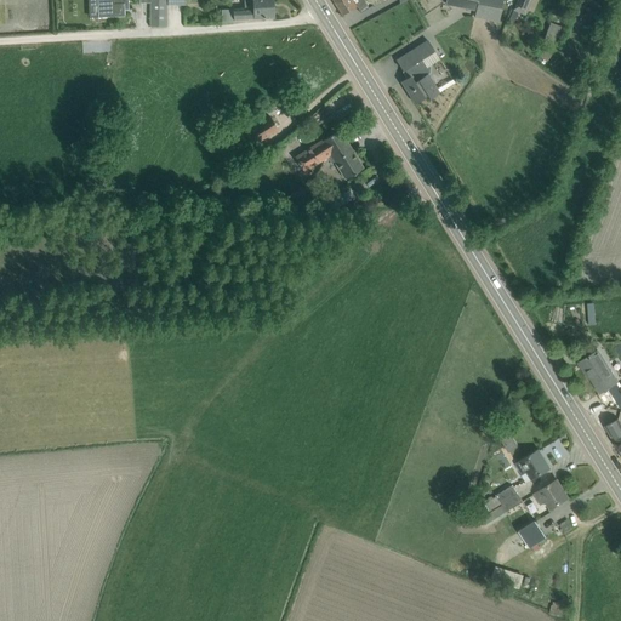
[(127,0),(90,0),(90,5),(97,5),(98,17),(125,16),(124,4),(129,4),(127,0)]
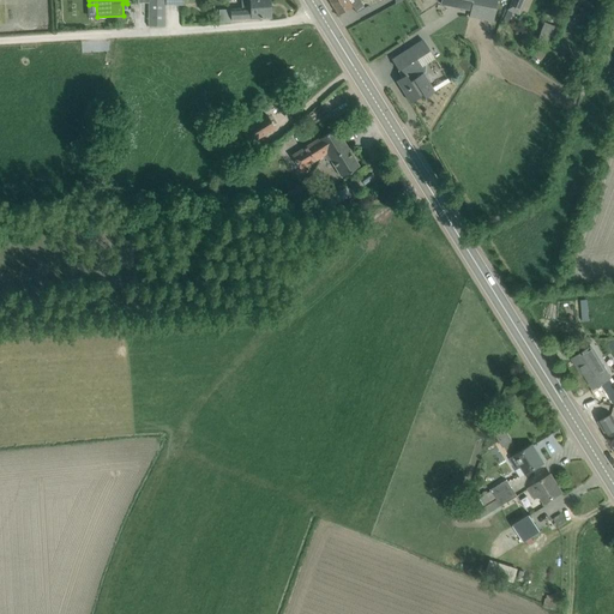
[(138,0),(138,4),(148,2),(148,26),(164,26),(164,4),(164,0),(138,0)]
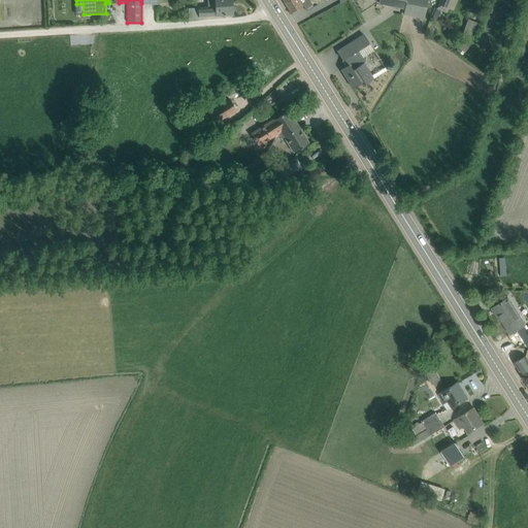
[(199,18),(233,15),(232,0),(209,0),(209,7),(198,8),(199,18)]
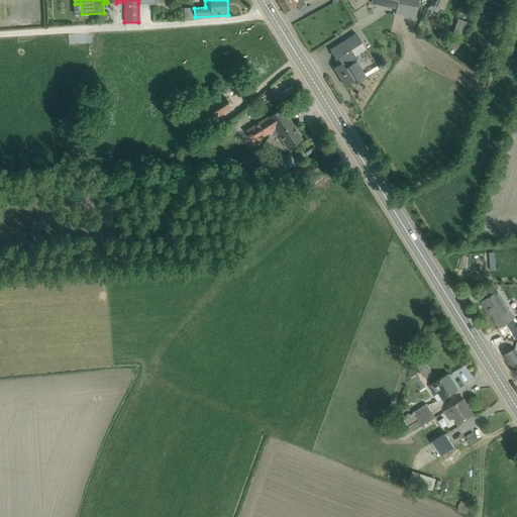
[(277,0),(279,3),(285,12),(297,6),(300,10),(307,7),(303,0),(277,0)]
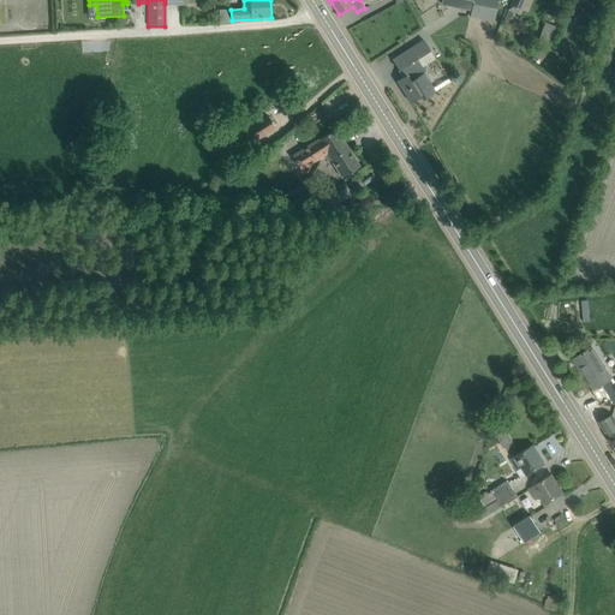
[(441,0),(441,4),(471,10),(470,17),(494,22),(497,0),(441,0)]
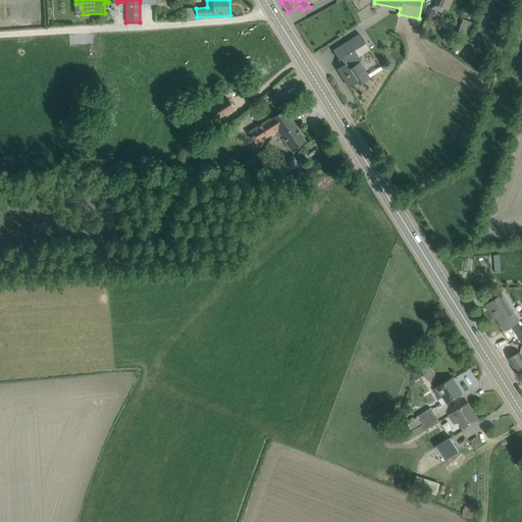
[(433,0),(431,8),(441,12),(447,0),(433,0)]
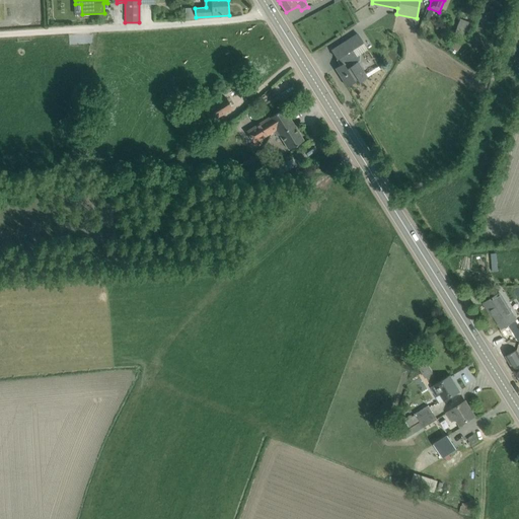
[(357,33),(331,51),(337,59),(339,58),(343,64),(336,69),(347,86),(358,79),(359,82),(367,77),(355,58),(357,57),(352,50),(363,43),(357,33)]
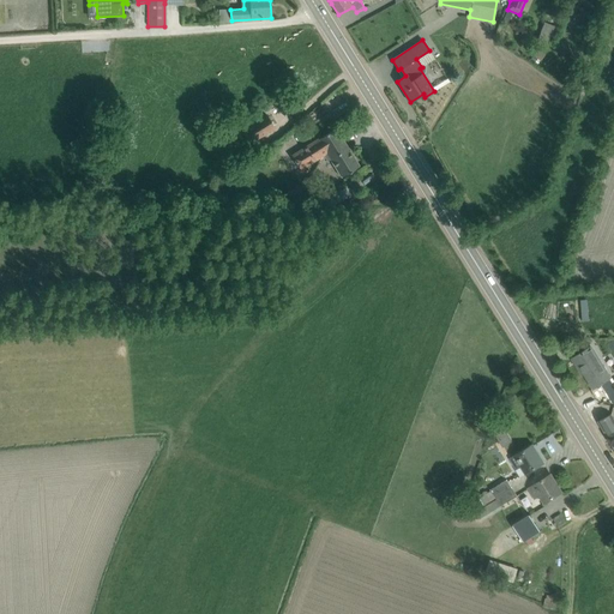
[(324,107),(308,115),(314,126),(330,118),(324,107)]
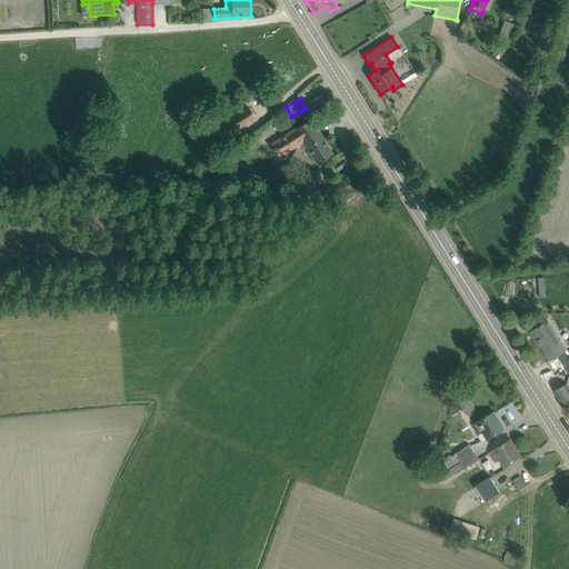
[(231,133),(255,118),(248,107),(223,122),(231,133)]
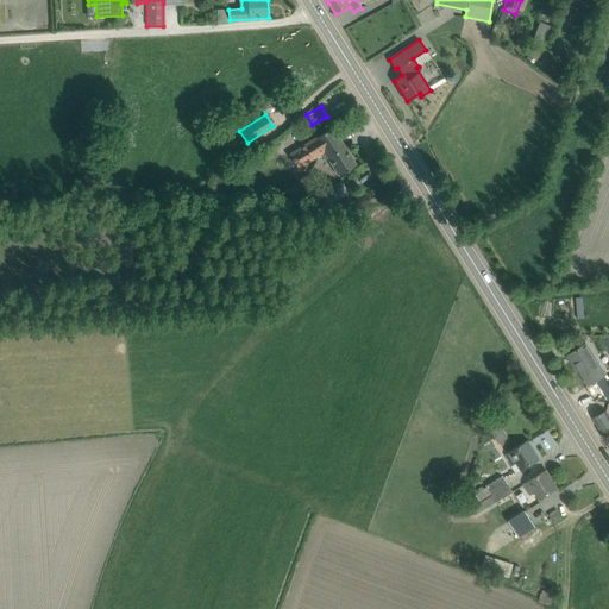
[(356,164),(336,131),(333,127),(315,138),(324,151),(321,154),(325,159),(327,158),(339,176),(356,164)]
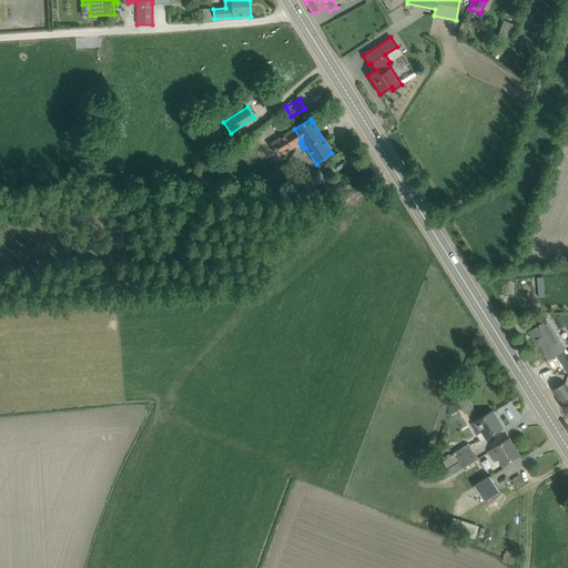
[(277,156),(300,143),(302,141),(294,129),(270,143),(277,156)]
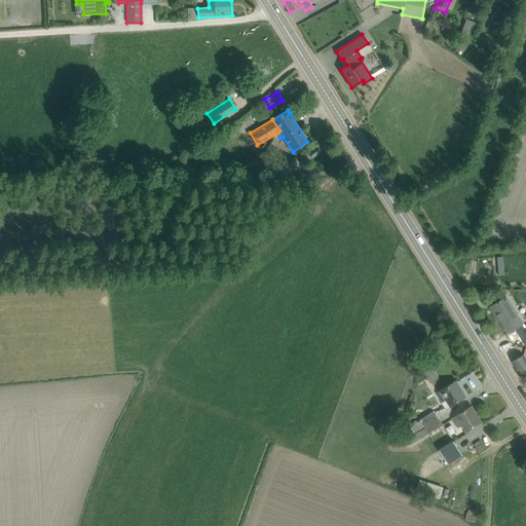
[(272,158),(267,151),(258,156),(265,170),(274,163),(271,158),(272,158)]
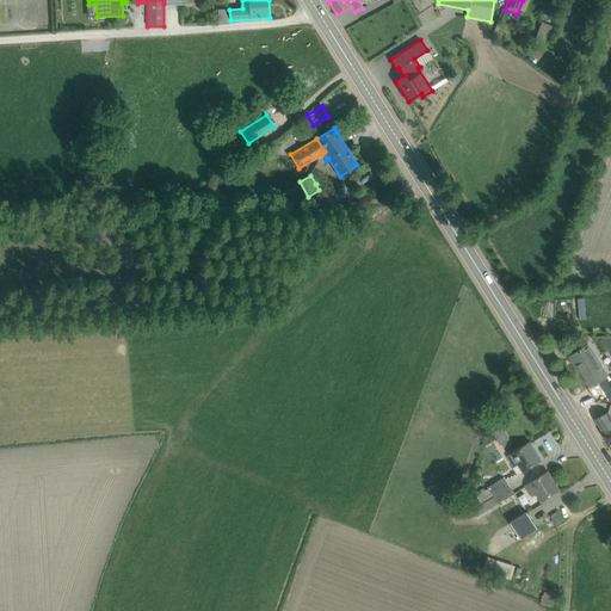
[(591,387),(602,380),(608,376),(587,345),(569,357),(575,365),(578,364),(591,387)]
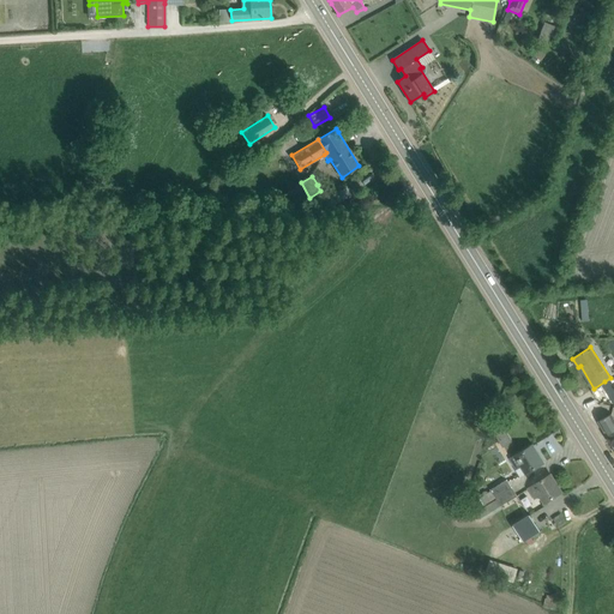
[(613,429),(613,417),(612,413),(599,421),(607,435),(613,429)]
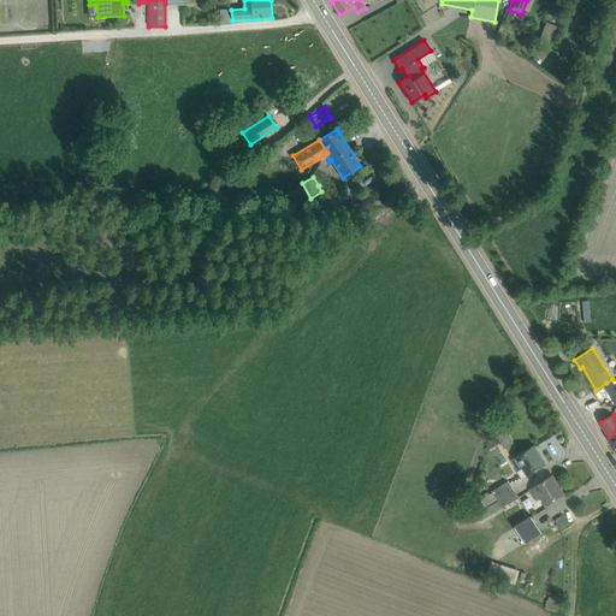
[(528,475),(535,471),(545,465),(534,446),(513,461),(519,469),(522,467),(528,475)]
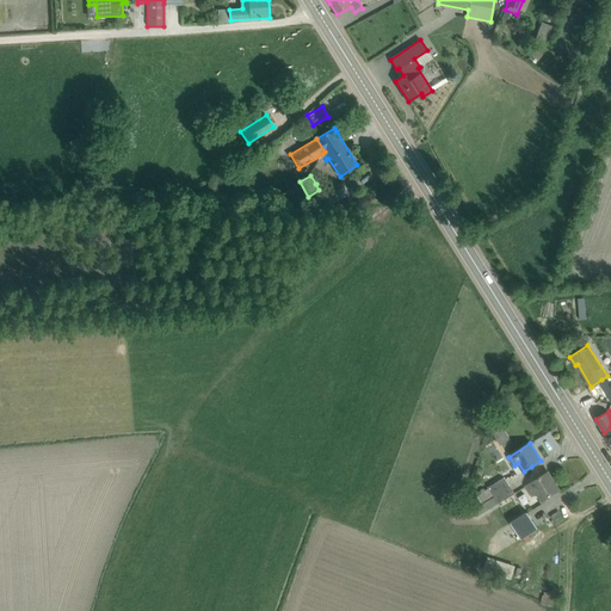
[(542,500),(549,495),(559,489),(548,473),(526,486),(532,495),(536,492),(542,500)]
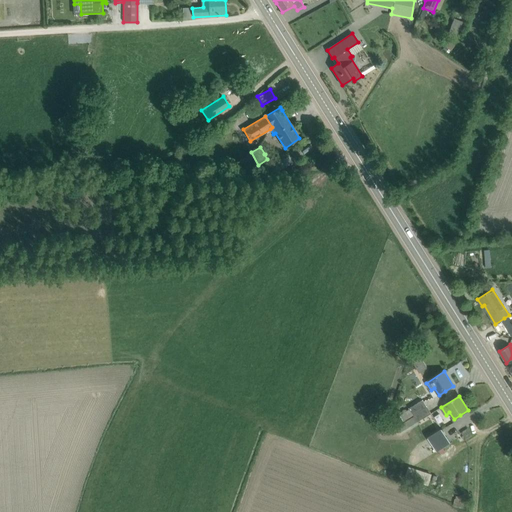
[(411,426),(414,424),(431,413),(422,400),(409,408),(410,409),(403,413),(411,426)]
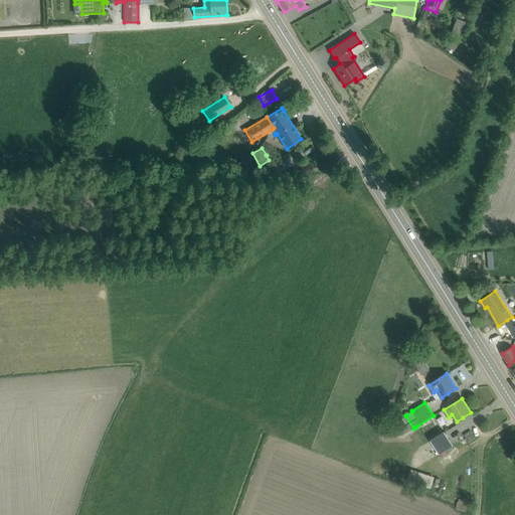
[(453,446),(445,432),(431,441),(439,455),(453,446)]
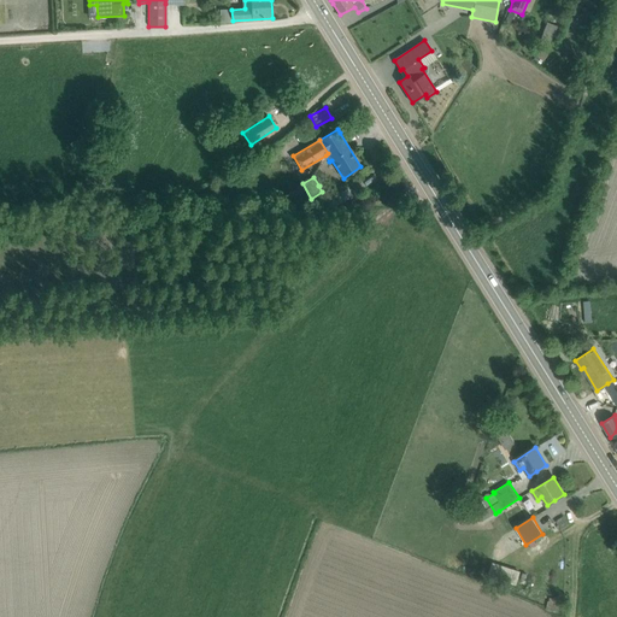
[(548,600),(546,609),(562,613),(564,605),(556,603),(556,599),(550,598),(550,601),(548,600)]
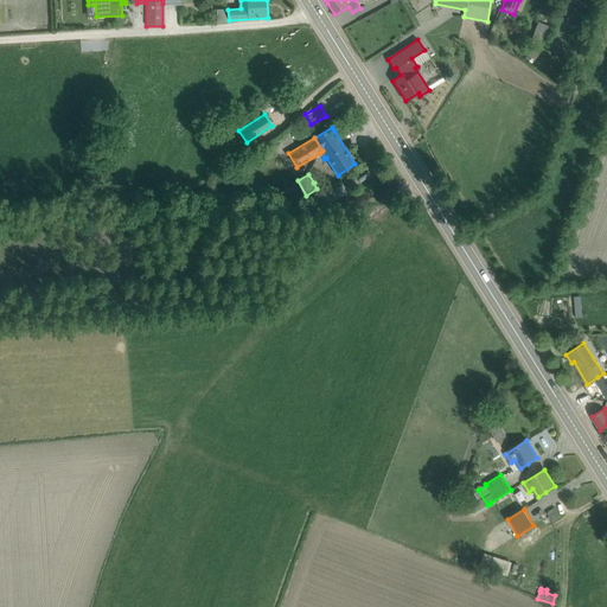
All buildings are outlined.
